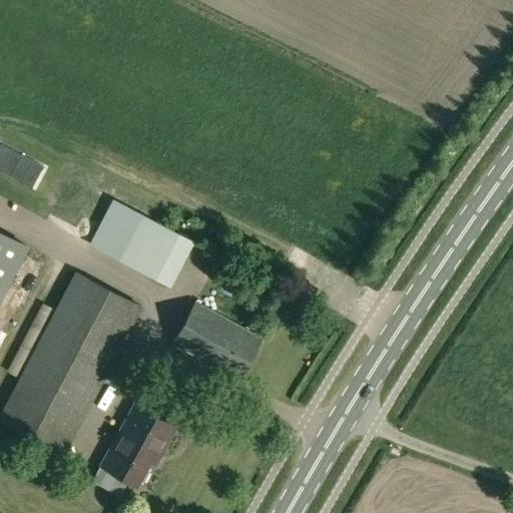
[(43,166),(0,143),(0,169),(32,187),(43,166)]
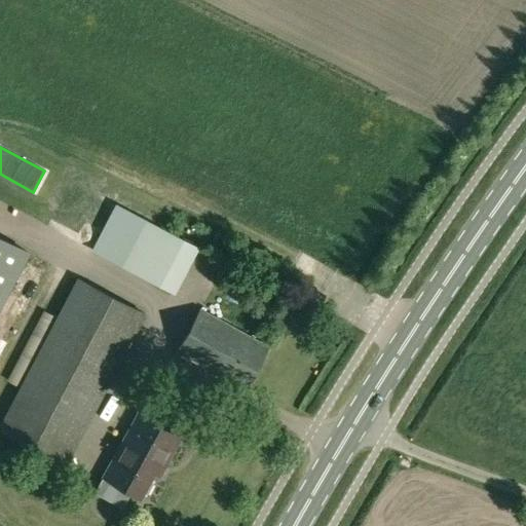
[(196,245),(143,217),(119,263),(173,291),(196,245)]
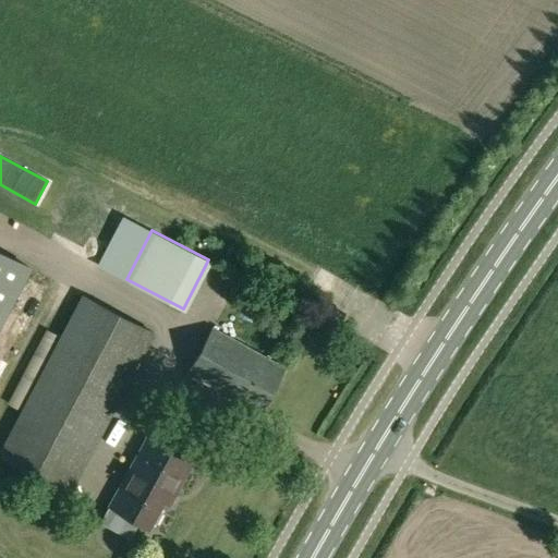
[(0,313),(24,266),(0,253),(0,313)]
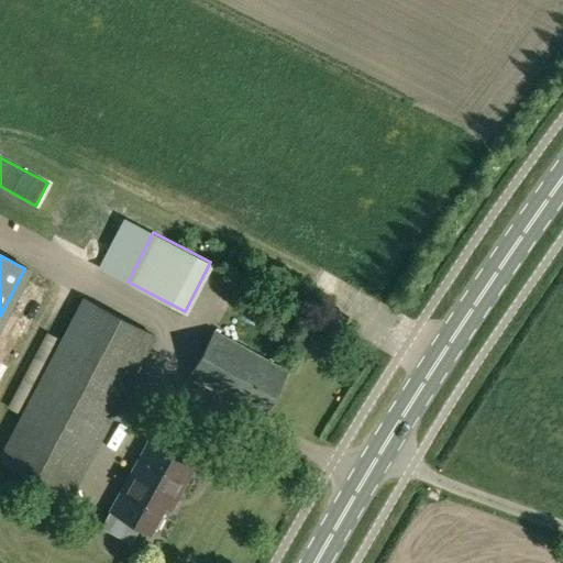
[(0,459),(0,460),(70,497),(155,334),(84,298),(0,459)]
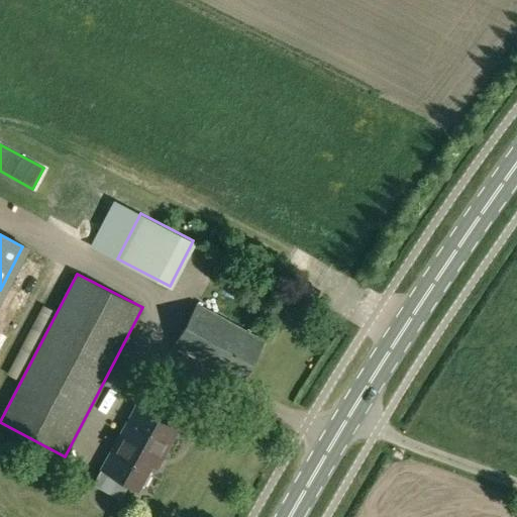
[(175,344),(241,382),(264,341),(197,304),(175,344)]
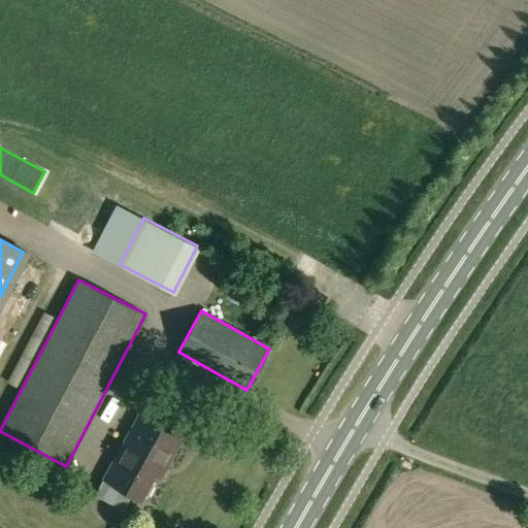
[(139,416),(127,438),(96,494),(123,508),(131,493),(140,499),(143,495),(147,495),(153,485),(151,481),(160,465),(165,467),(180,438),(139,416)]
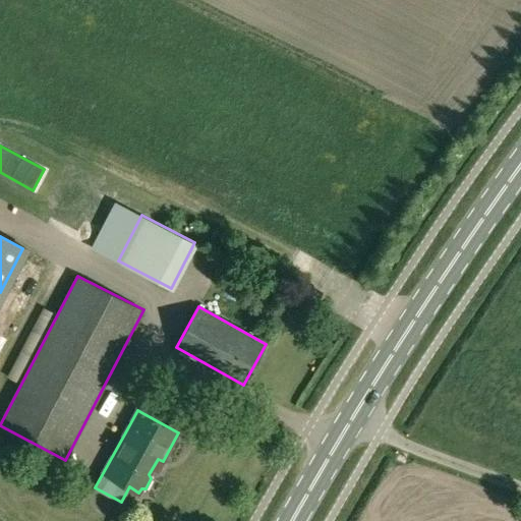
[(43,453),(29,445),(13,471),(29,478),(43,453)]
